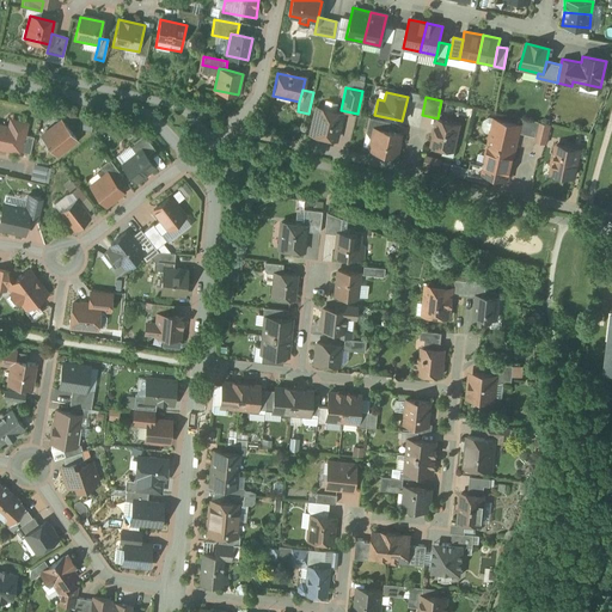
[(343,112),(316,106),(310,135),(337,141),(343,112)]
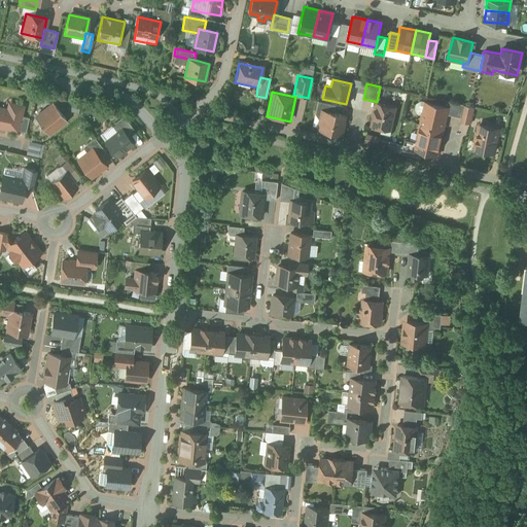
[(67,121),(51,102),(34,115),(49,135),(67,121)]
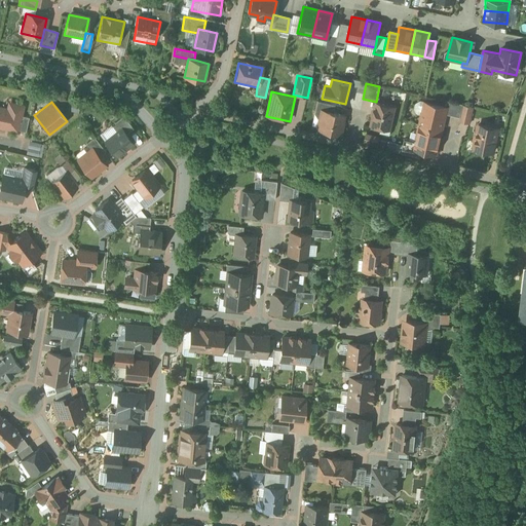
[(331,105),(317,102),(315,108),(321,109),(329,111),(331,105)]
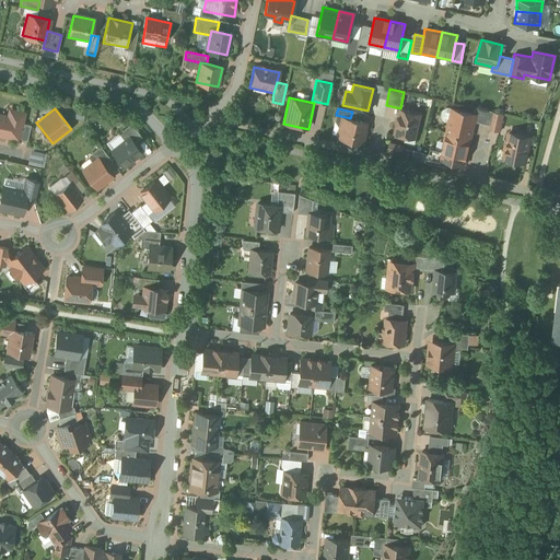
[(422,114),(400,108),(394,135),(416,140),(422,114)]
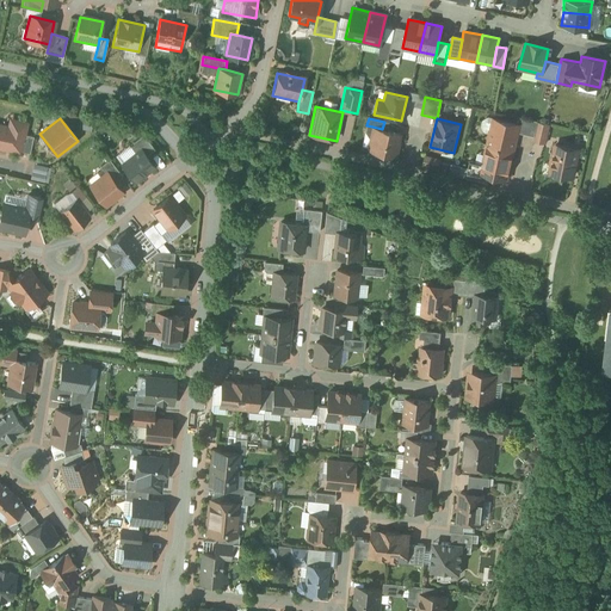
[(522,118),(519,127),(517,134),(535,137),(539,123),(522,118)]
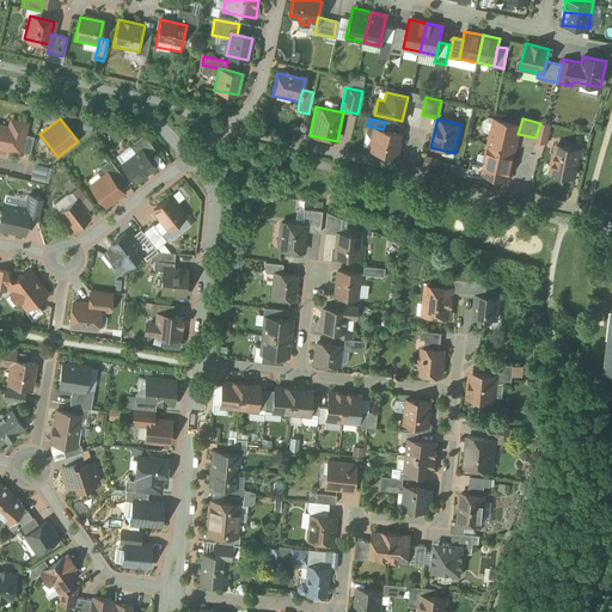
[(493,120),(487,145),(514,151),(518,134),(520,127),(493,120)]
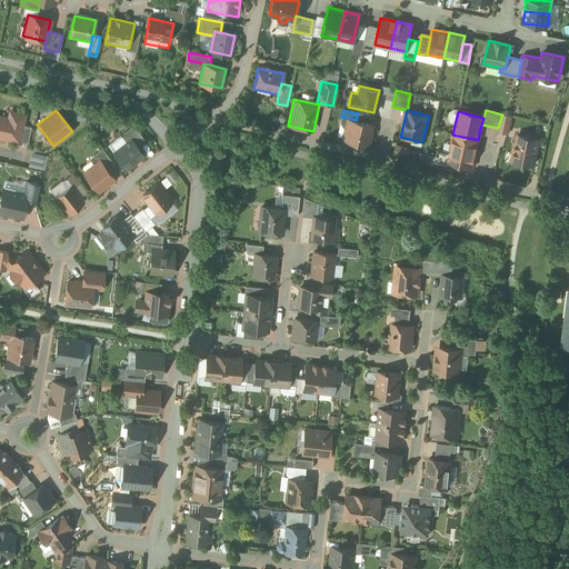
[(10,119),(0,117),(0,140),(20,145),(21,140),(23,127),(27,115),(12,112),(10,119)]
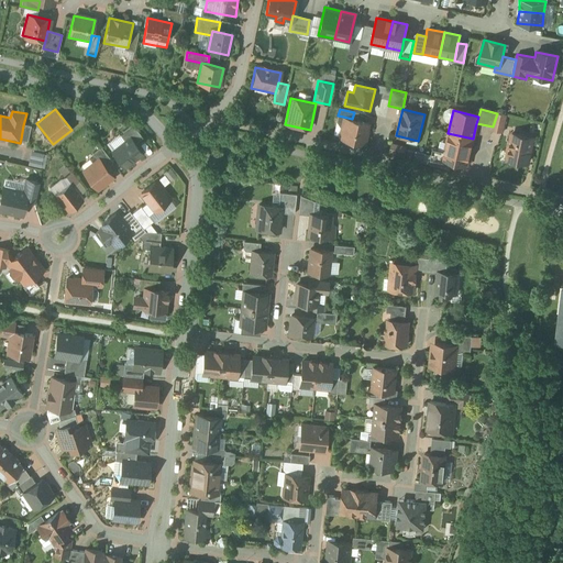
[(507,116),(497,113),(493,127),(492,131),(501,133),(507,116)]
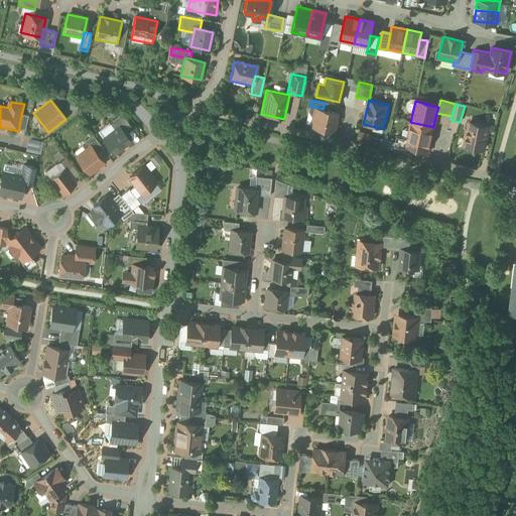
[(323,109),(314,107),(310,127),(335,132),(339,113),(323,109)]
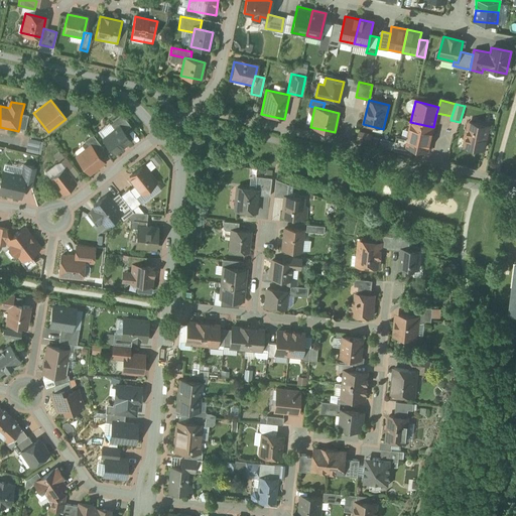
[(27,116),(21,115),(19,127),(25,128),(27,116)]
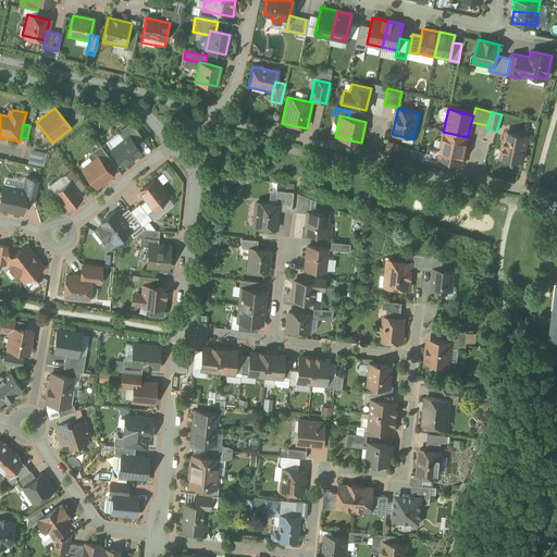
[(528,135),(505,131),(500,158),(523,162),(528,135)]
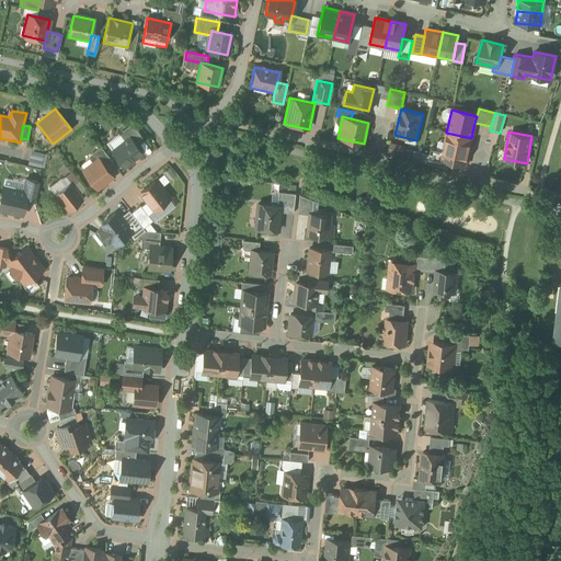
[(130,133),(110,150),(124,169),(146,151),(130,133)]
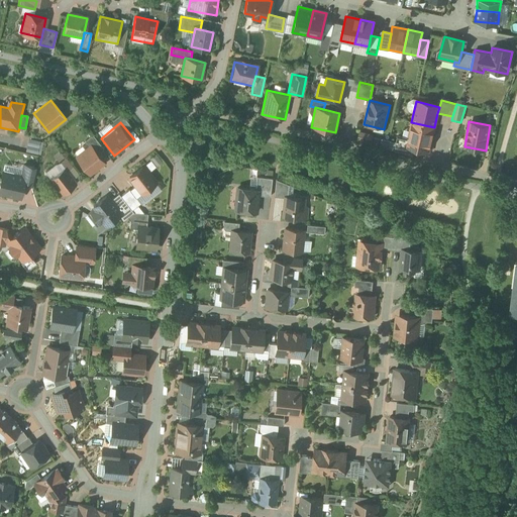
[(428,151),(434,127),(411,122),(405,146),(428,151)]
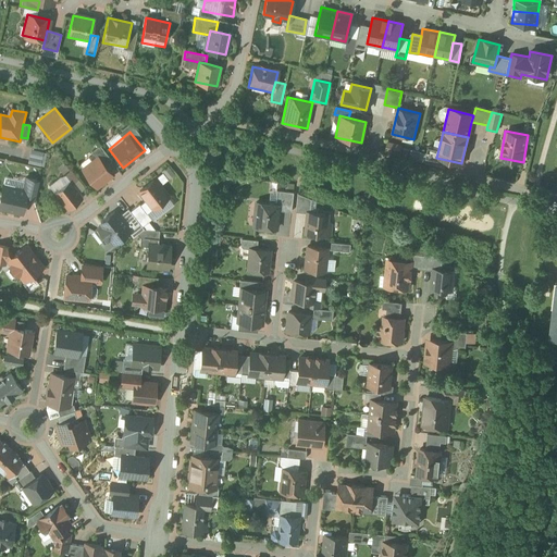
[(384,150),(399,153),(400,144),(386,141),(384,150)]
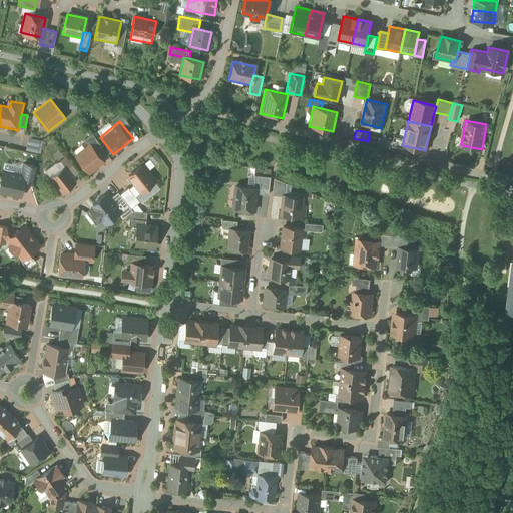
[(85,139),(89,143),(95,152),(101,147),(91,135),(85,139)]
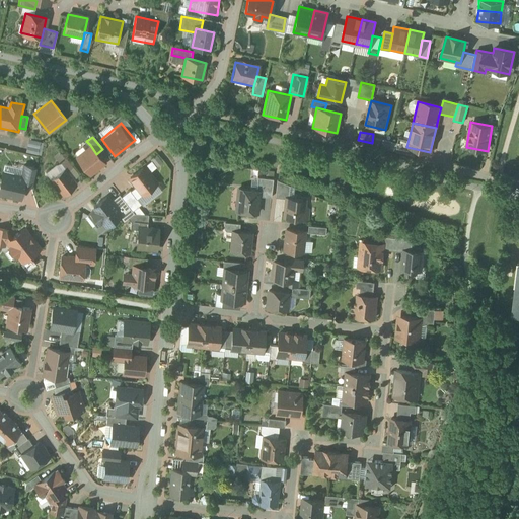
[(39,147),(27,145),(25,152),(36,155),(39,147)]
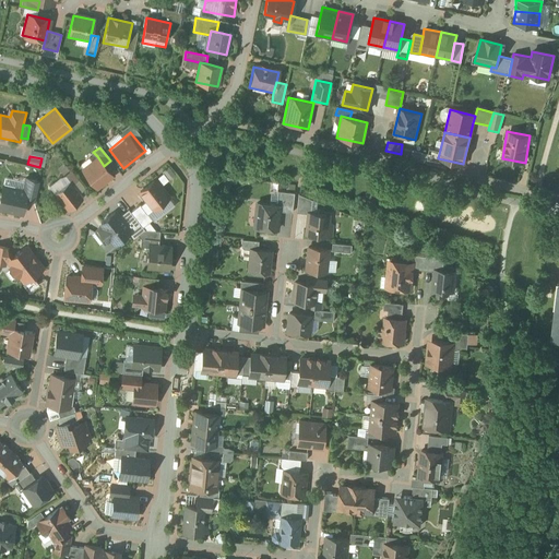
[(104,166),(97,156),(81,169),(97,189),(113,176),(104,166)]
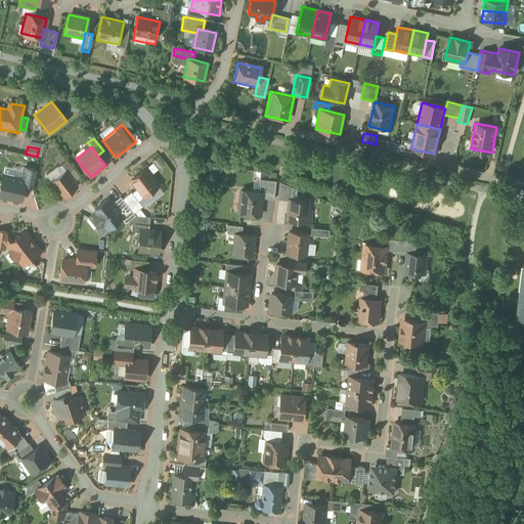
[(144,166),(128,179),(142,199),(159,184),(144,166)]
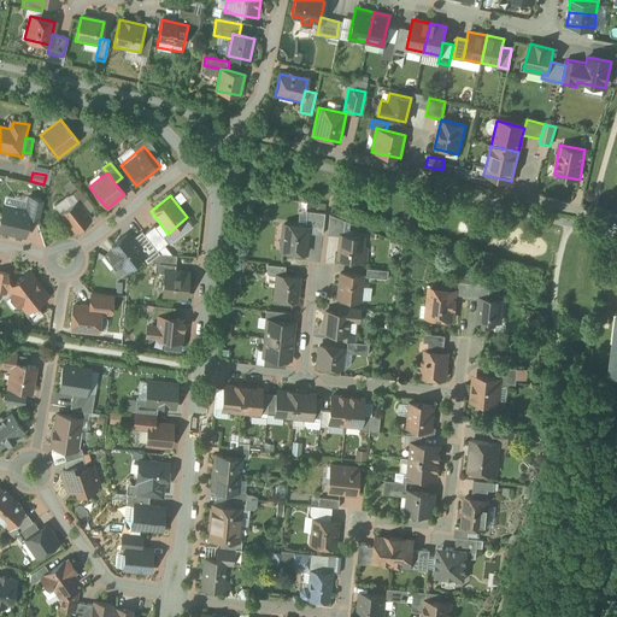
[(24,213),(1,209),(0,215),(0,233),(24,239),(28,221),(40,223),(45,201),(28,198),(24,213)]
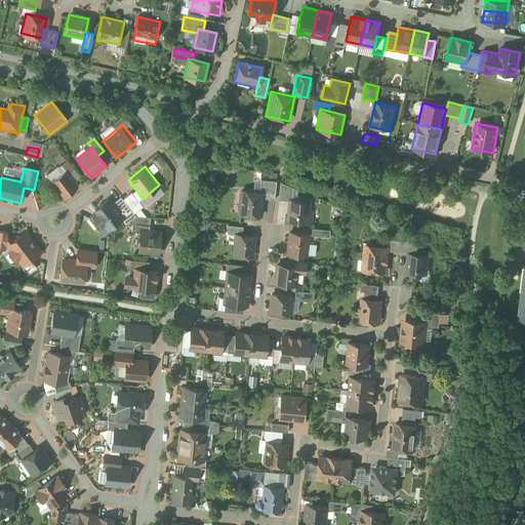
[(50,180),(64,197),(78,186),(66,169),(50,180)]
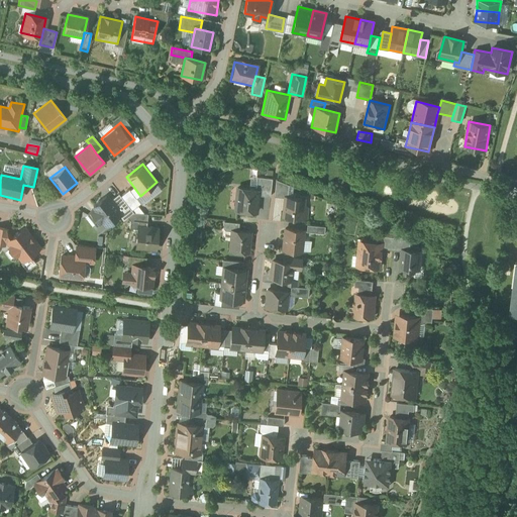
[(272,179),(254,177),(253,189),(259,190),(257,197),(269,198),(272,179)]
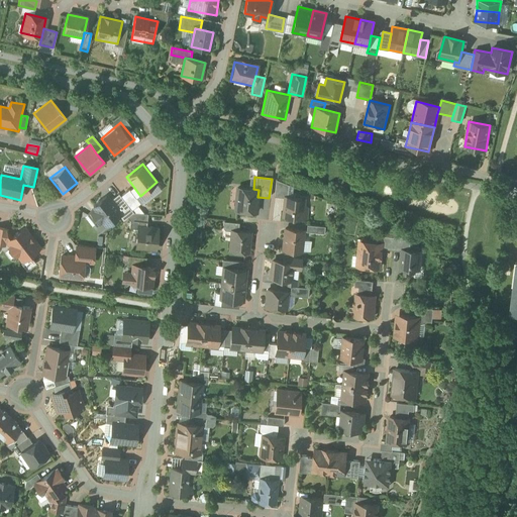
[(290,186),(277,180),(275,198),(284,199),(284,197),(288,197),(290,186)]
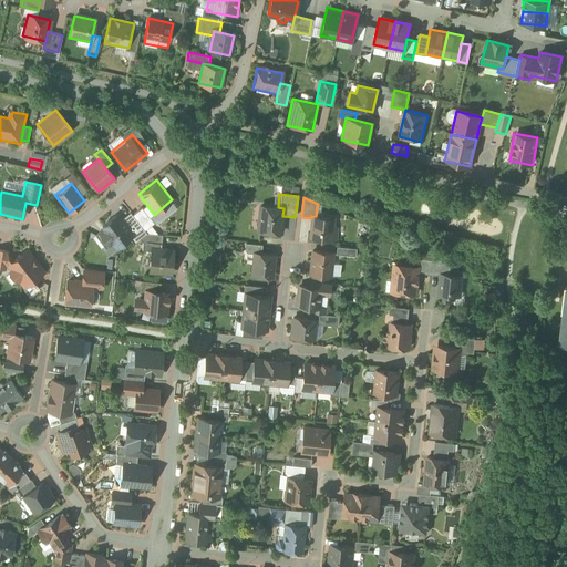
[(278,207),(259,205),(257,232),(280,234),(282,216),(284,208),(278,207)]
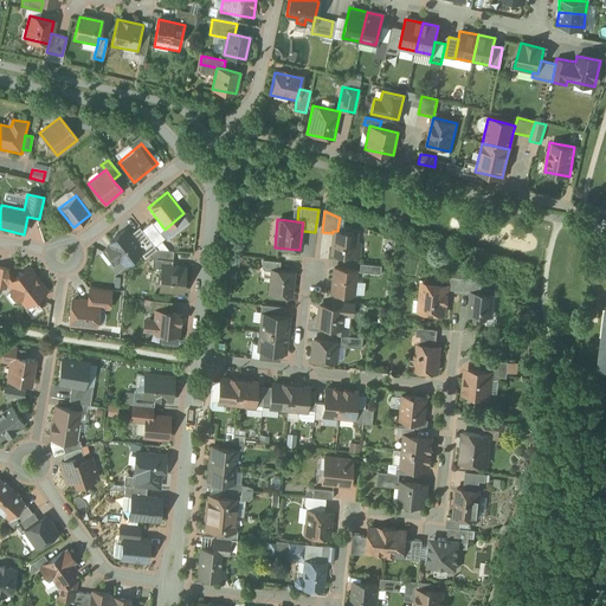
[(108,246),(98,252),(113,275),(144,250),(126,226),(104,242),(108,246)]
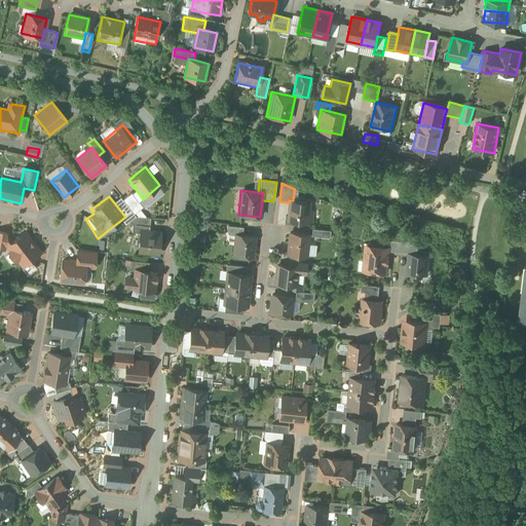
[(293,200),(289,200),(289,202),(287,221),(308,223),(310,202),(293,200)]
